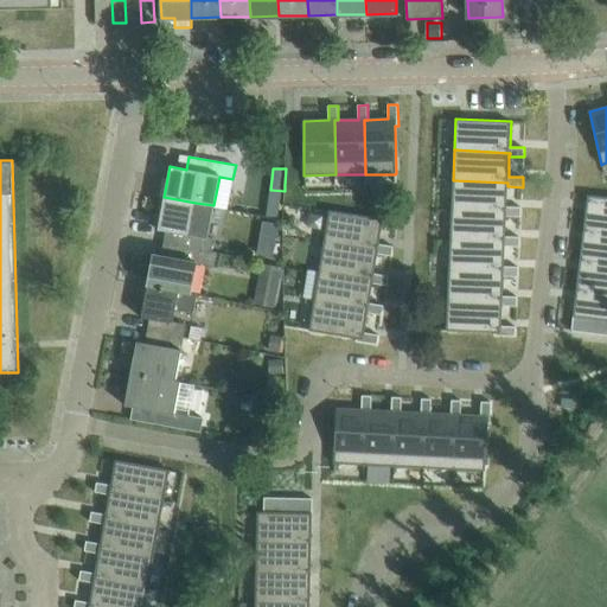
[(453,180),(452,210),(506,212),(506,216),(522,217),(522,208),(508,206),(508,186),(508,183),(453,180)]
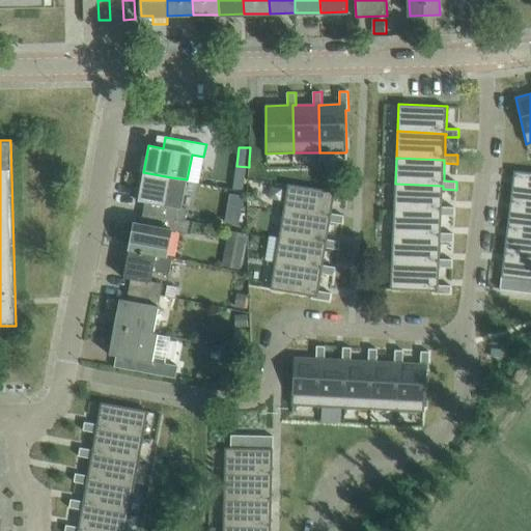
[(530,172),(514,170),(511,198),(530,199),(530,172)]
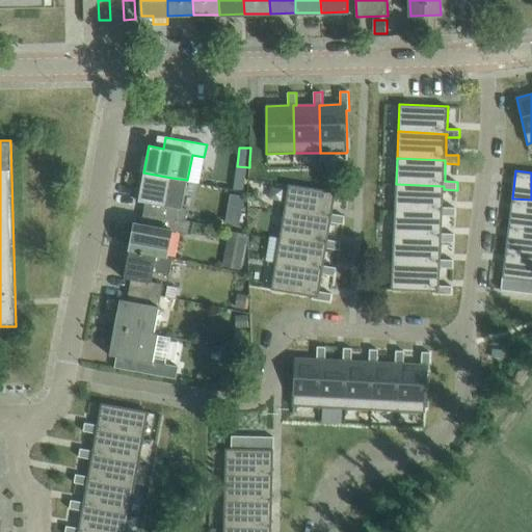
[(143,173),(138,201),(153,204),(151,214),(186,220),(188,209),(182,208),(187,180),(171,178),(143,173)]
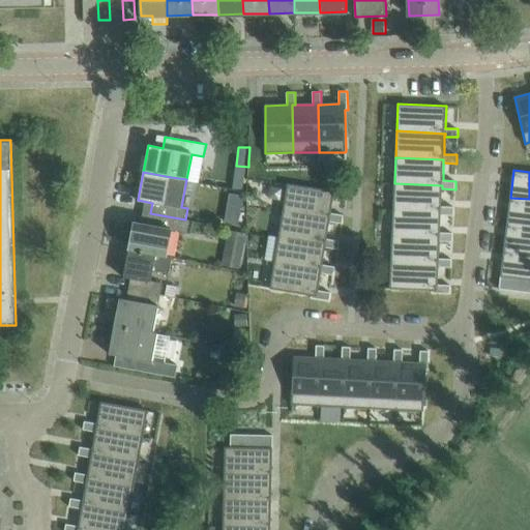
[(287,184),(283,210),(330,218),(330,222),(343,224),(344,215),(331,213),(334,193),(334,192),(288,183),(287,184)]
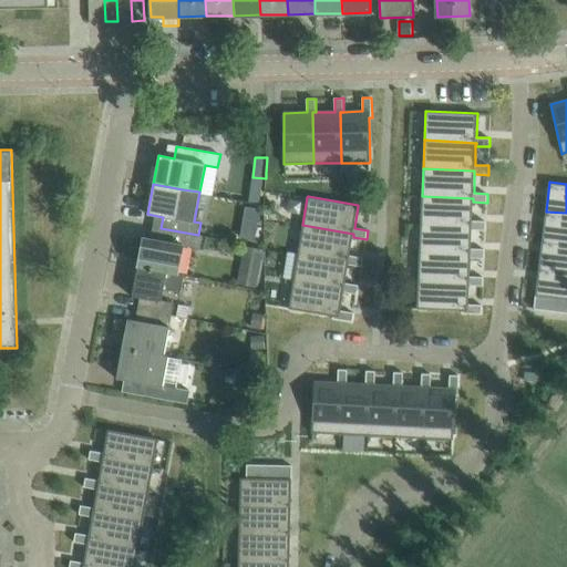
[(422,196),(421,224),(472,226),(472,229),(486,230),(486,222),(472,220),(473,202),(473,198),(422,196)]
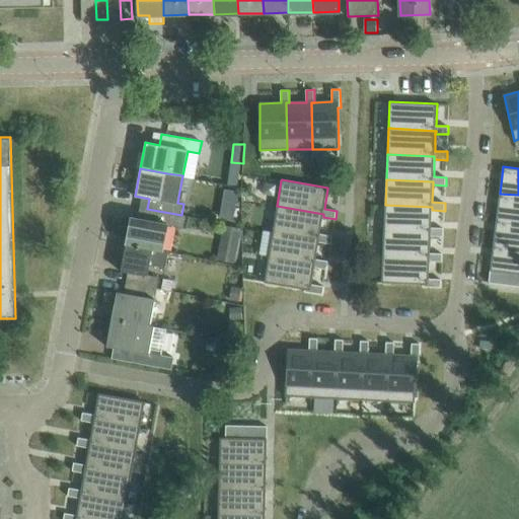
[(518,195),(500,194),(497,219),(518,221),(518,195)]
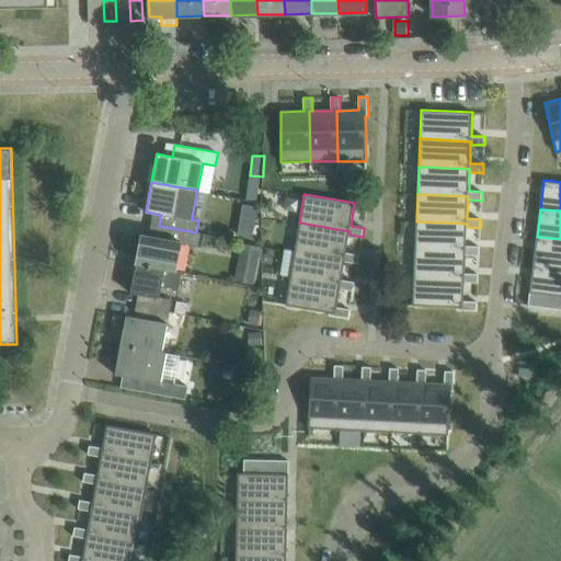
[(416,221),(415,249),(466,251),(466,255),(479,255),(480,247),(466,245),(467,227),(467,224),(416,221)]
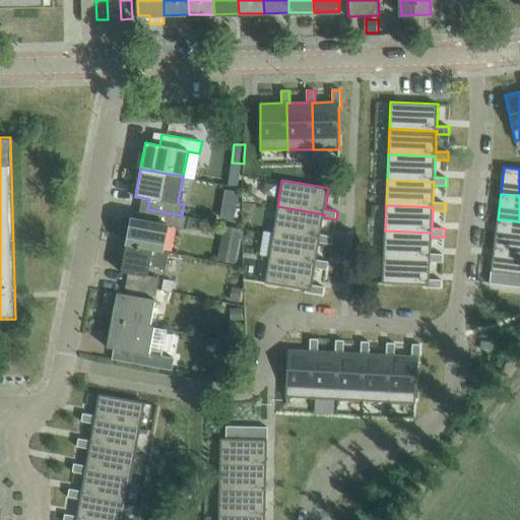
[(277,206),(273,232),(320,239),(319,243),(331,245),(333,237),(321,235),(324,217),(324,214),(277,206)]
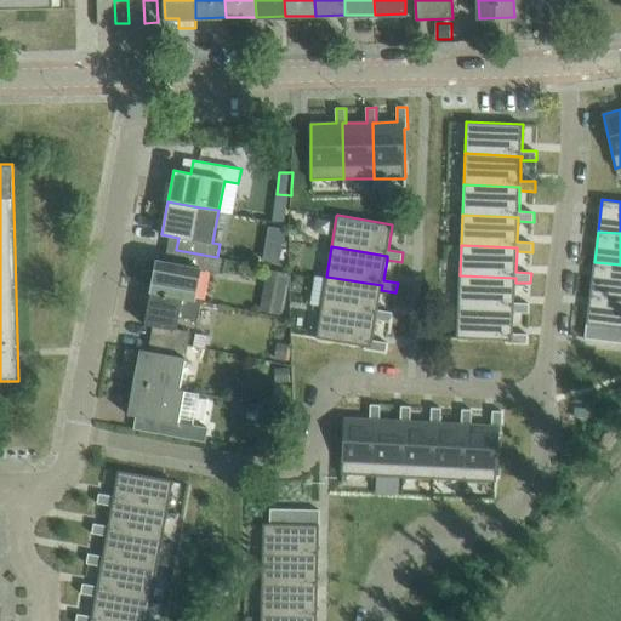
[(266,248),(263,262),(280,265),(283,250),(266,248)]
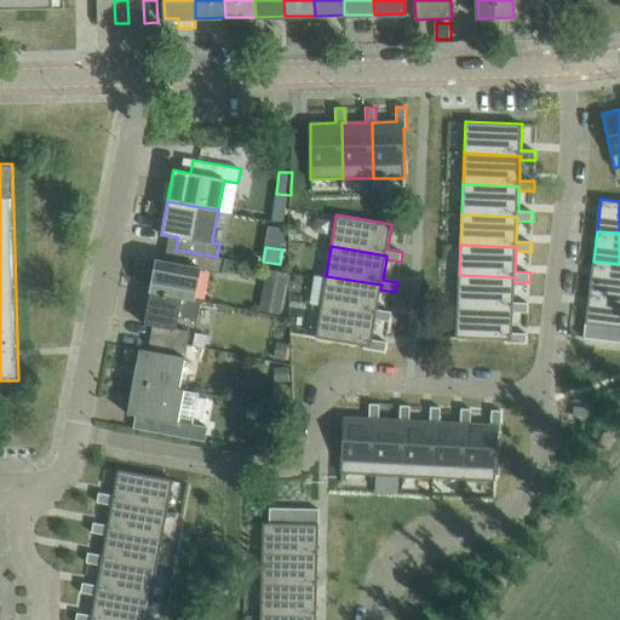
[(195,298),(200,268),(219,271),(222,258),(217,257),(176,250),(173,263),(156,259),(150,291),(201,300),(201,299),(195,298)]
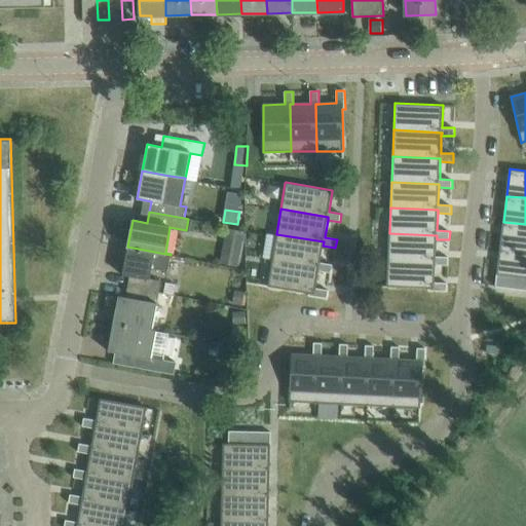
[(525,224),(503,222),(500,248),(525,250),(525,224)]
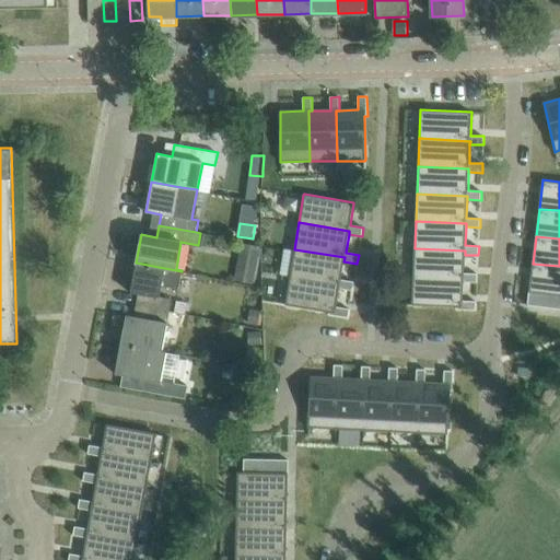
[(415,248),(413,276),(464,278),(464,282),(477,282),(478,273),(464,273),(465,255),(465,251),(415,248)]
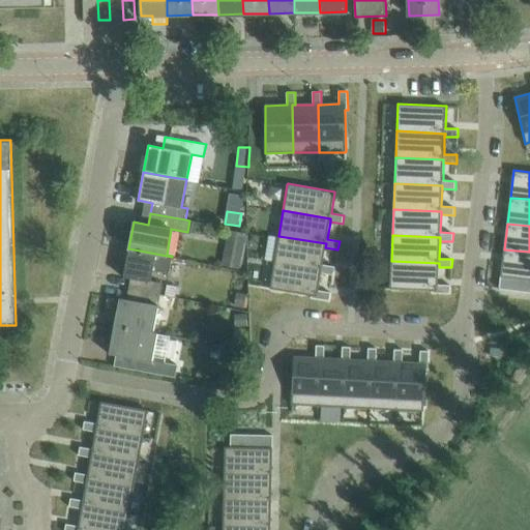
[(278,236),(274,262),(322,269),(321,272),(333,274),(335,267),(335,266),(323,264),(325,247),(326,243),(278,236)]
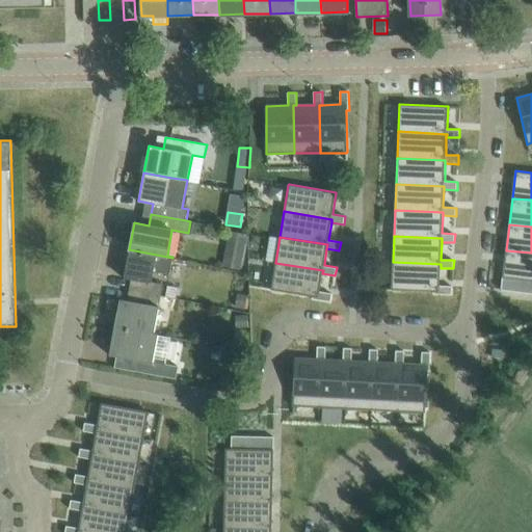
[(153,281),(155,270),(169,273),(173,258),(129,249),(124,278),(138,281),(136,291),(162,295),(164,284),(153,281)]
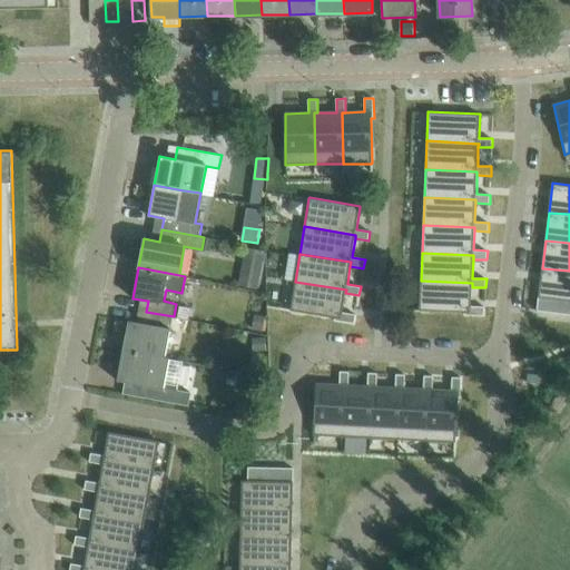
[(244,268),(241,284),(257,287),(259,272),(244,268)]
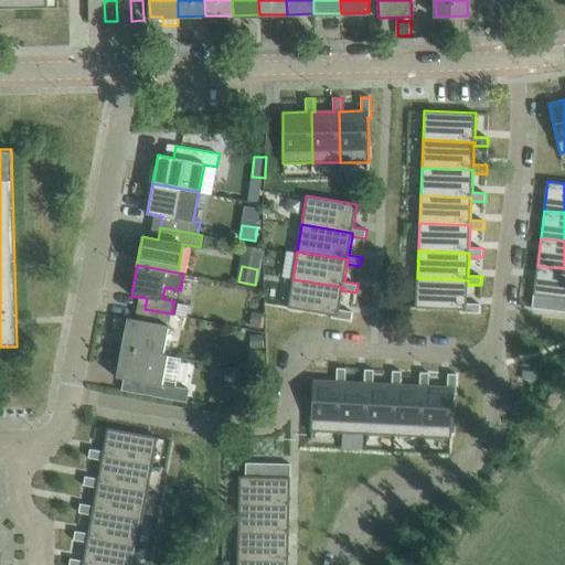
[(564,268),(537,266),(534,295),(543,296),(551,297),(560,298),(564,298),(564,268)]
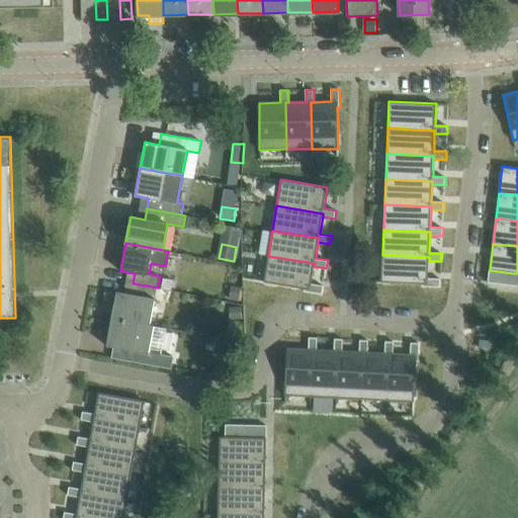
[(382,255),(380,282),(422,284),(422,286),(440,286),(441,278),(428,278),(429,261),(429,257),(382,255)]
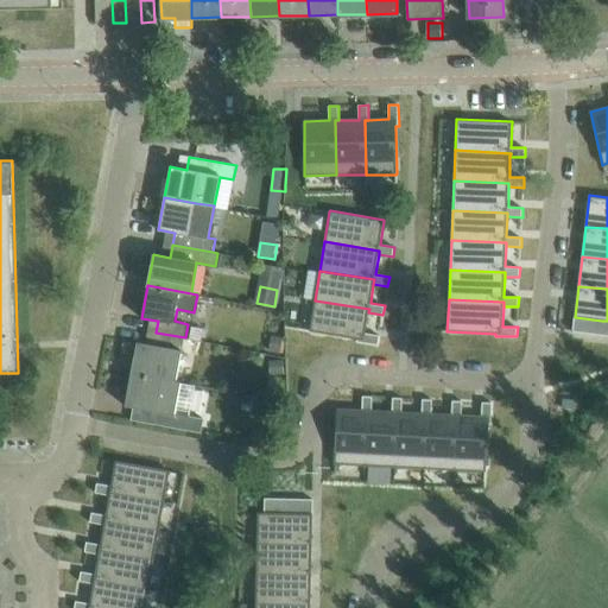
[(310,330),(310,331),(358,339),(358,342),(378,344),(379,336),(379,335),(366,333),(368,312),(369,309),(315,301),(310,330)]
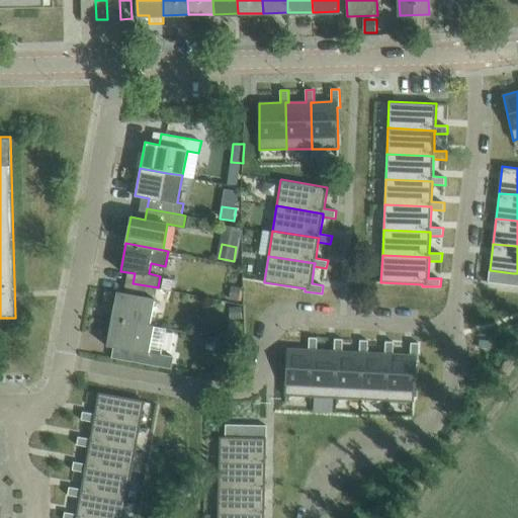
[(490,270),(488,281),(496,282),(498,271),(490,270)]
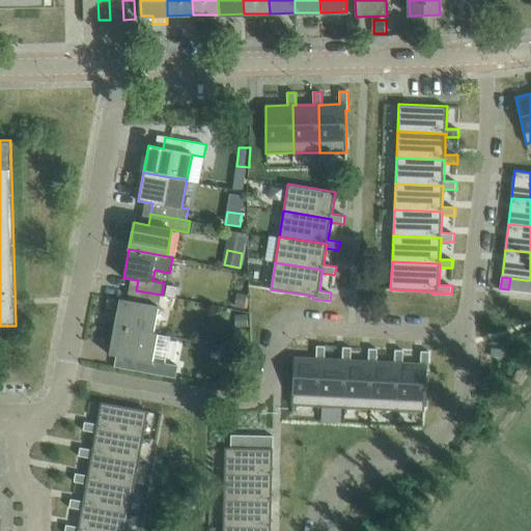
[(510,278),(508,289),(516,290),(518,279),(510,278)]
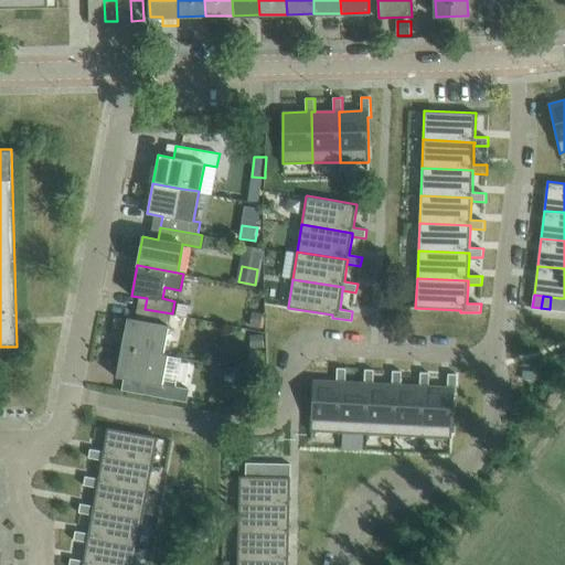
[(551,297),(550,309),(558,310),(560,298),(551,297)]
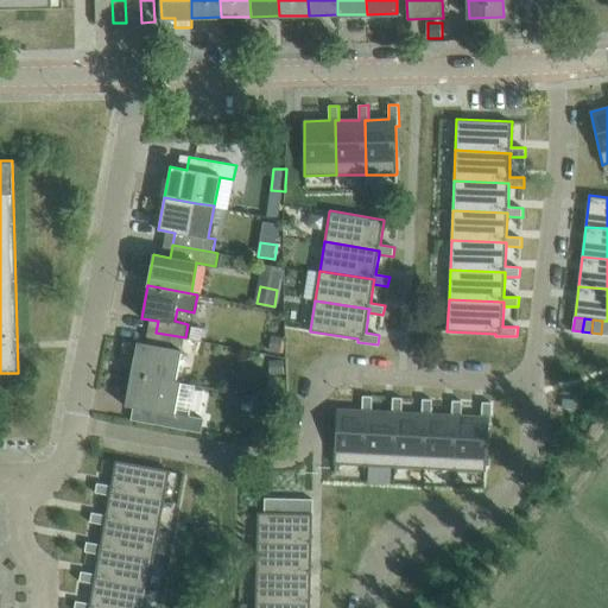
[(177,381),(182,352),(185,337),(156,333),(153,346),(137,342),(131,374),(177,381)]
